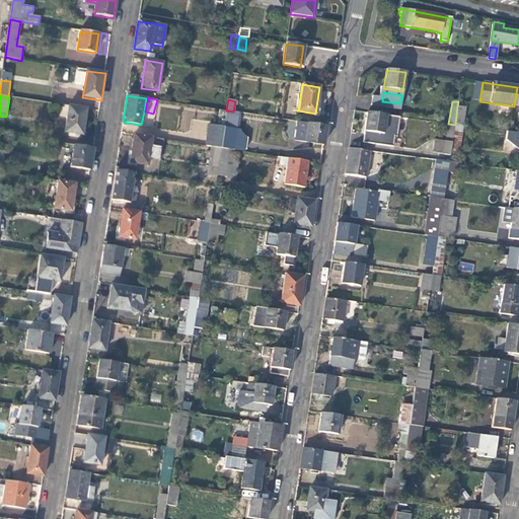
[(82,136),(86,109),(61,105),(60,117),(67,118),(64,133),(82,136)]
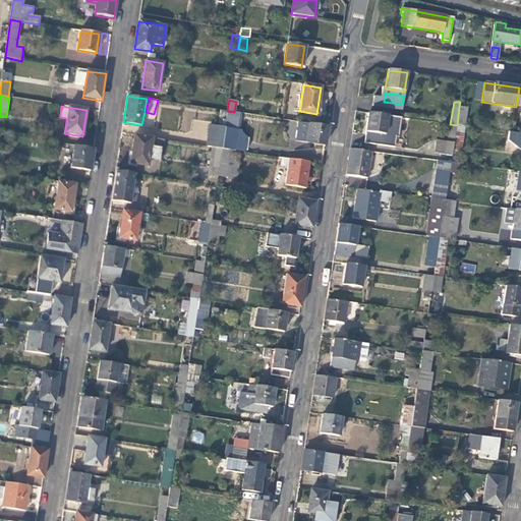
[(468,109),(459,107),(457,125),(465,126),(468,109)]
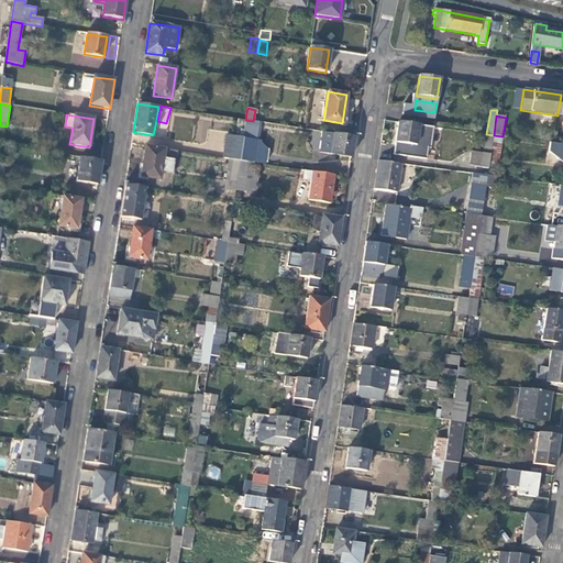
[(431,128),(398,122),(395,143),(416,145),(418,138),(430,140),(431,128)]
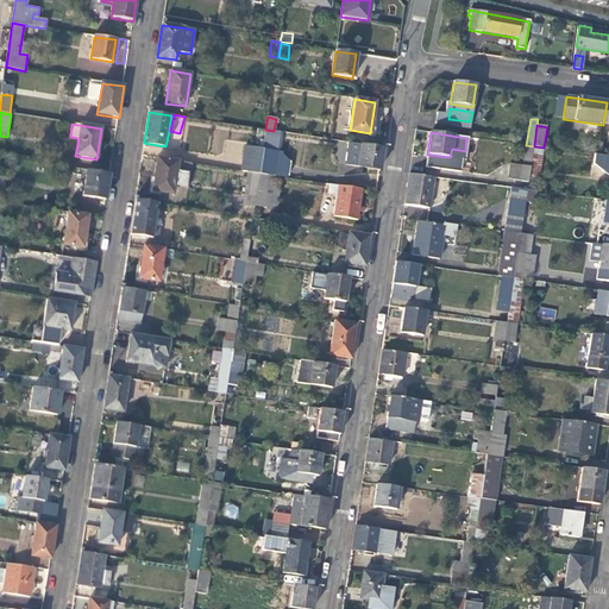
[(380,170),(383,148),(362,145),(357,167),(380,170)]
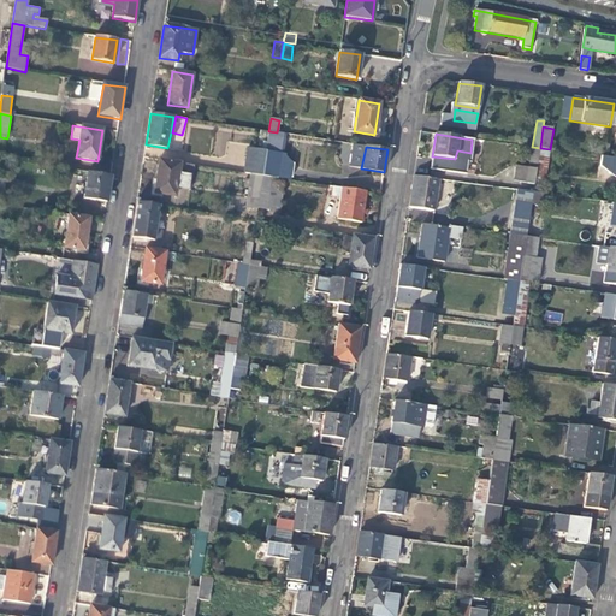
[(540,148),(532,147),(528,169),(527,184),(534,185),(534,182),(540,148)]
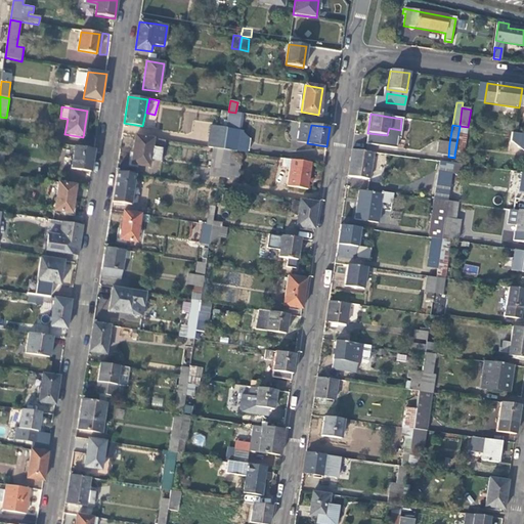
[(223,149),(226,129),(211,126),(208,147),(214,148),(223,149)]
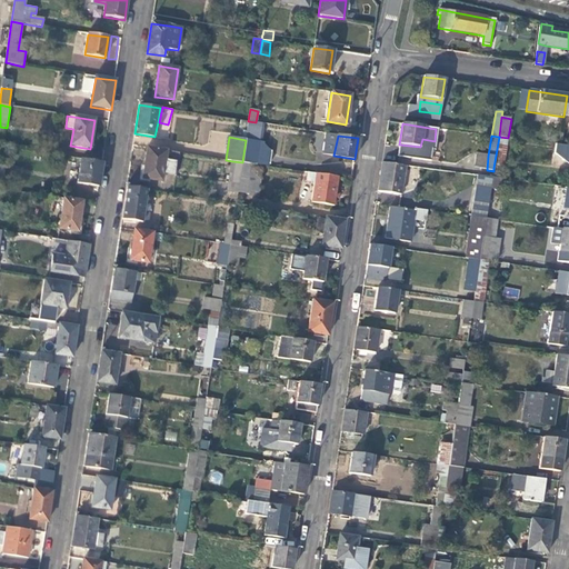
[(508,138),(499,137),(493,168),(503,169),(508,138)]
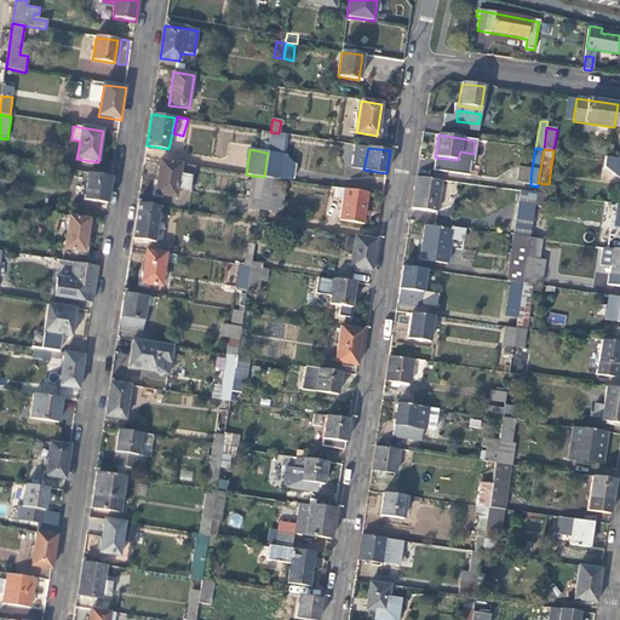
[(283,155),(268,153),(264,177),(280,179),(283,155)]
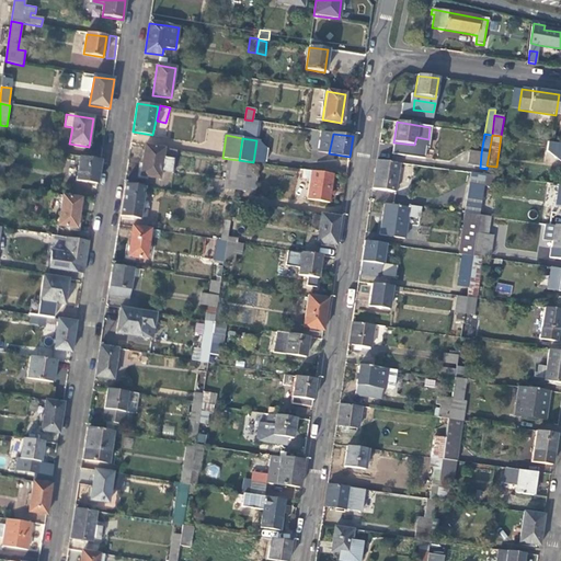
[(175,151),(145,146),(139,176),(159,179),(160,171),(172,173),(175,151)]
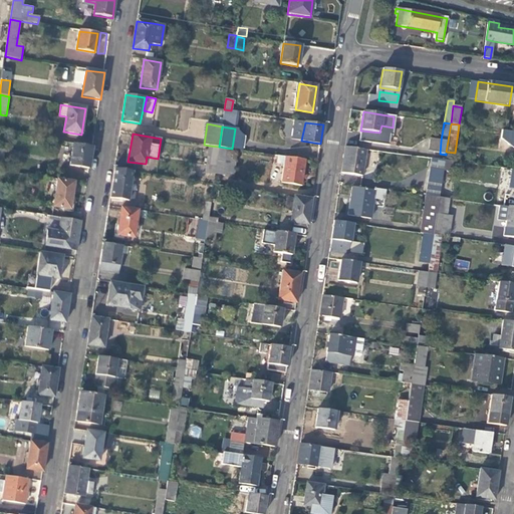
[(441,141),(430,139),(428,152),(440,154),(441,141)]
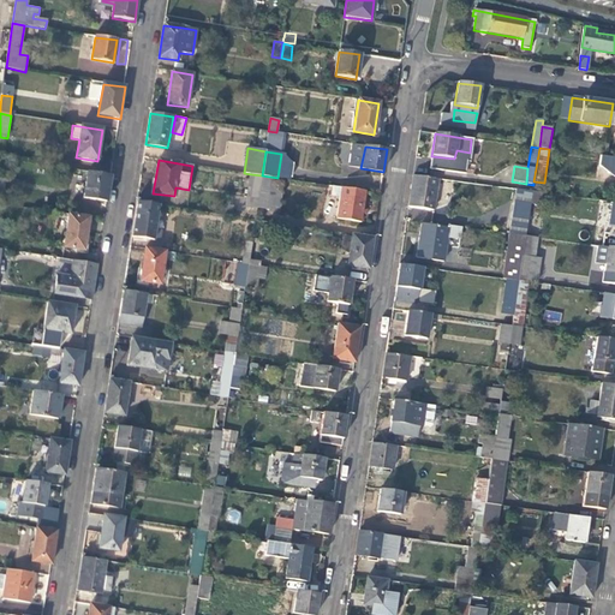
[(107,202),(111,175),(87,173),(83,198),(107,202)]
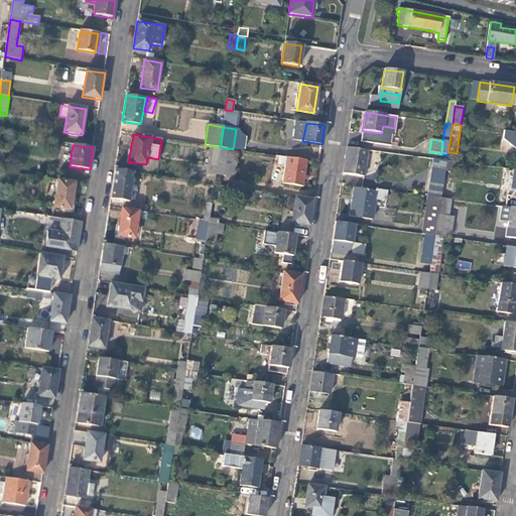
[(220,147),(211,146),(208,163),(217,164),(220,147)]
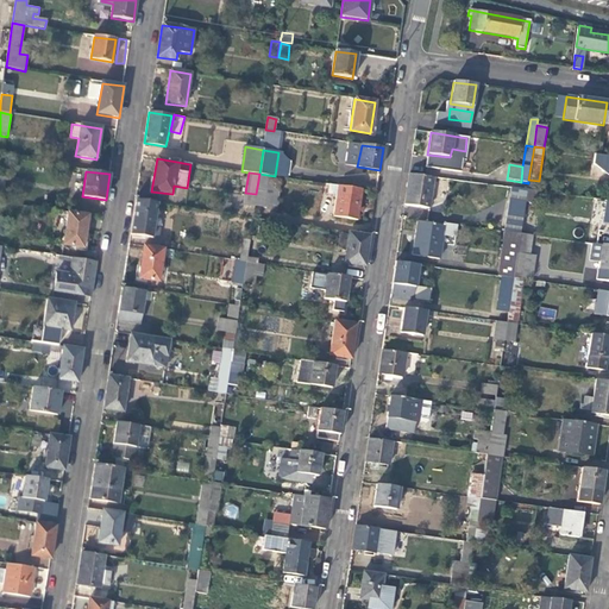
[(270,189),(271,176),(259,174),(256,194),(255,207),(268,206),(270,189)]
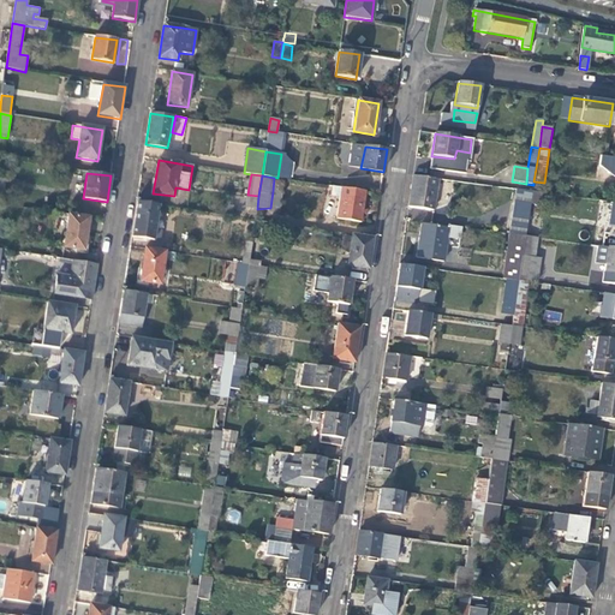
[(437,180),(413,177),(408,207),(434,210),(437,180)]
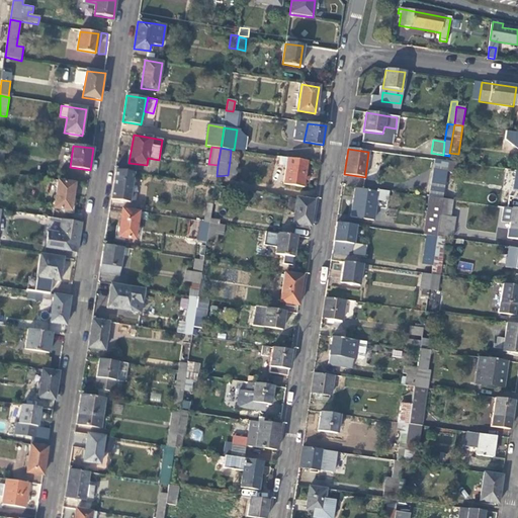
[(304,187),(308,162),(279,157),(278,166),(285,167),(283,184),(304,187)]
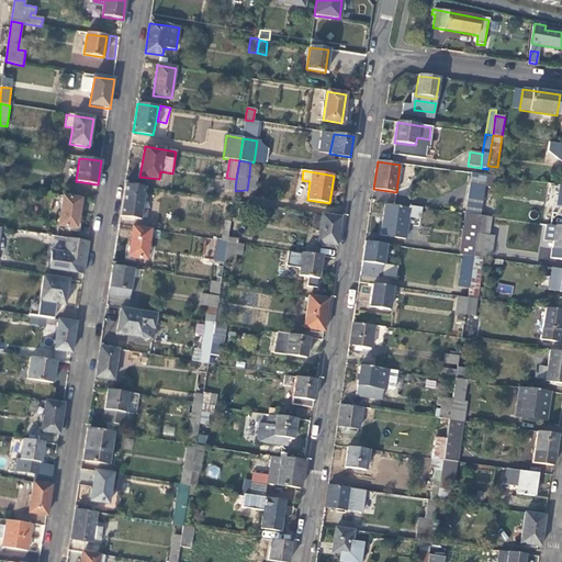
[(249,175),(247,190),(254,191),(257,176),(249,175)]
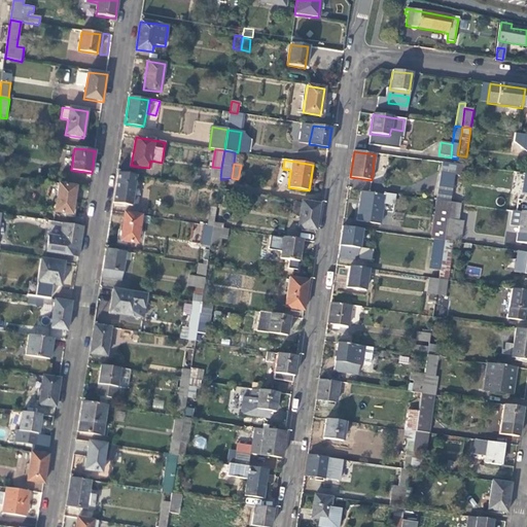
[(130,207),(135,176),(117,173),(112,203),(130,207)]
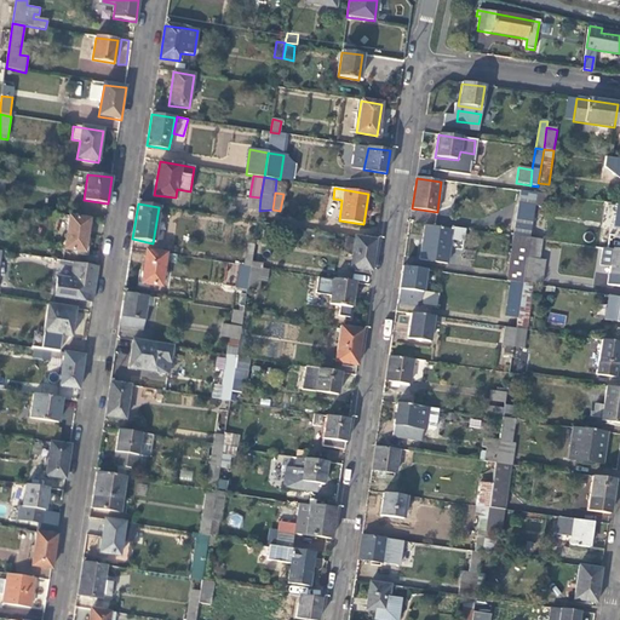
[(530,234),(533,216),(532,216),(533,206),(523,205),(522,212),(518,212),(516,231),(530,234)]
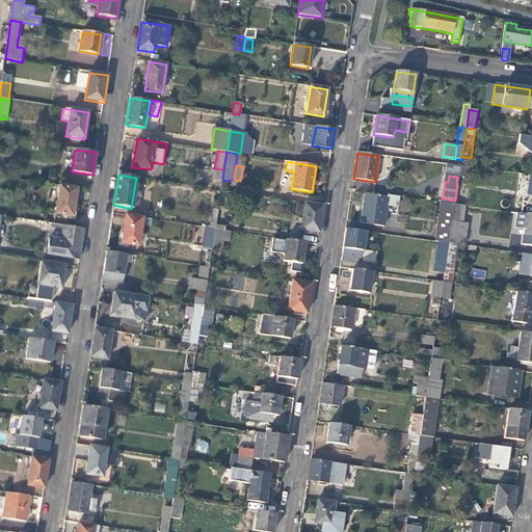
[(73,217),(77,189),(59,186),(55,214),(73,217)]
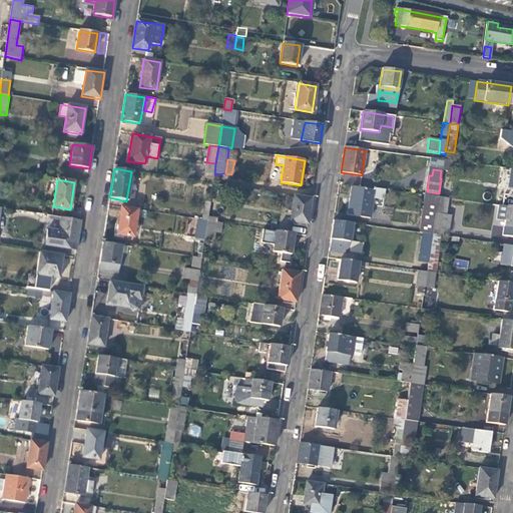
[(386,190),(374,188),(374,191),(352,187),(348,215),(371,219),(374,199),(384,200),(386,190)]
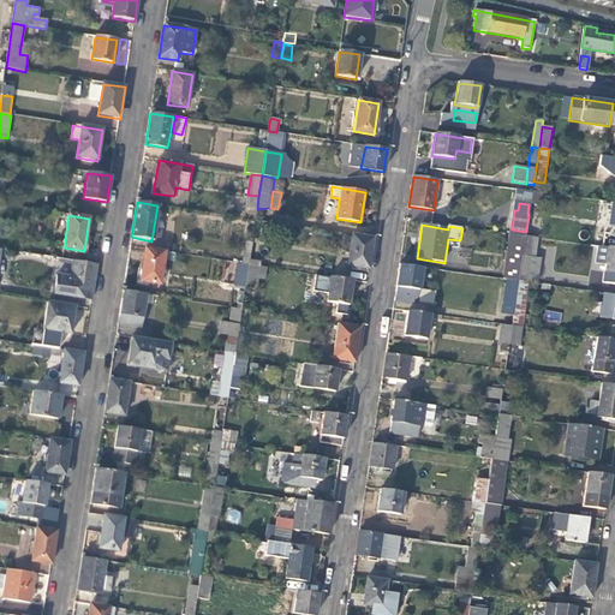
[(368,269),(372,239),(351,236),(346,266),(368,269)]
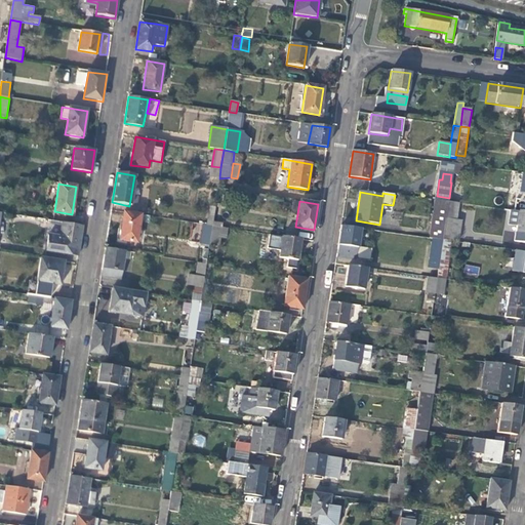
[(440,201),(434,239),(442,240),(448,202),(440,201)]
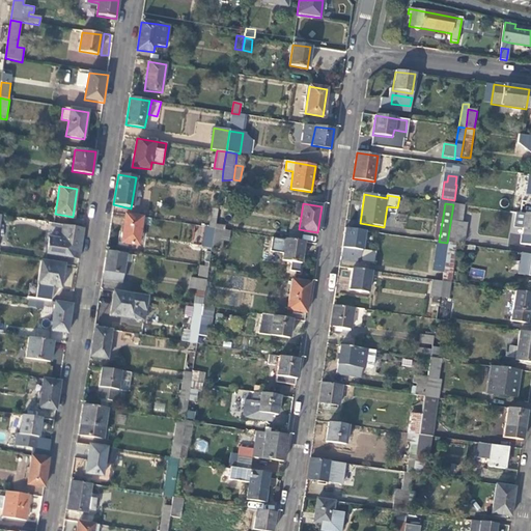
[(456,244),(462,245),(465,224),(459,223),(463,205),(453,204),(447,243),(456,244)]
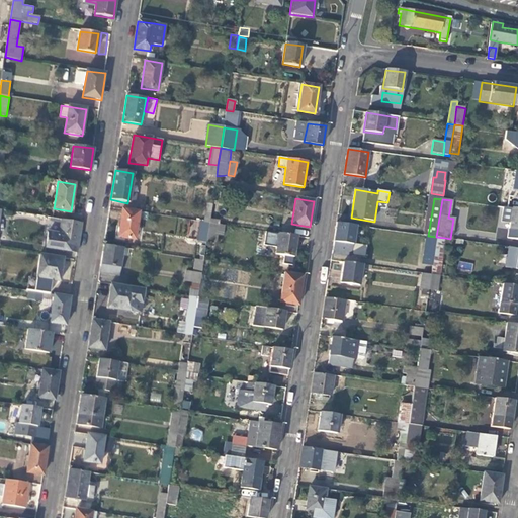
[(517,230),(517,209),(512,209),(509,230),(517,230)]
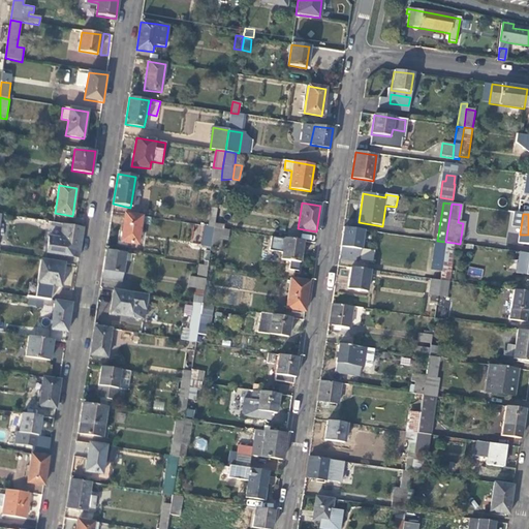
[(142,217),(124,215),(120,242),(137,245),(142,217)]
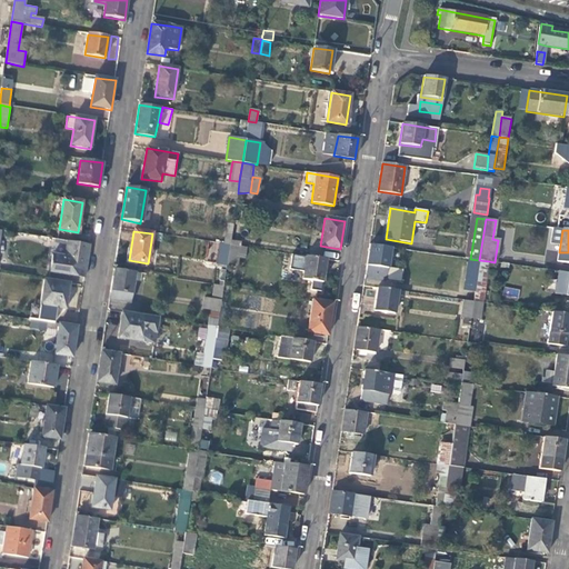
[(86,278),(90,246),(67,241),(65,257),(52,256),(50,272),(86,278)]
